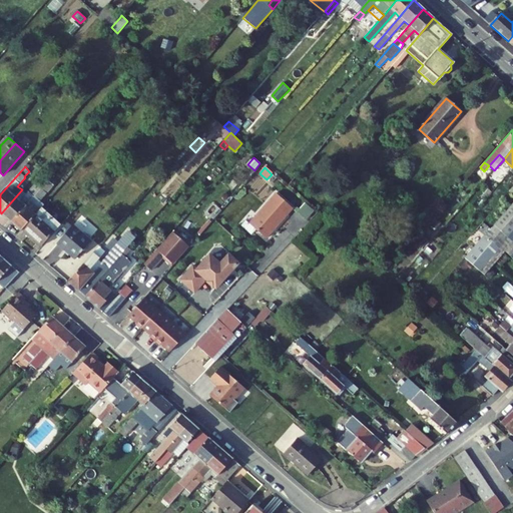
[(23,228),(36,213),(45,203),(41,199),(60,177),(55,172),(48,180),(42,187),(11,221),(21,230),(23,228)]
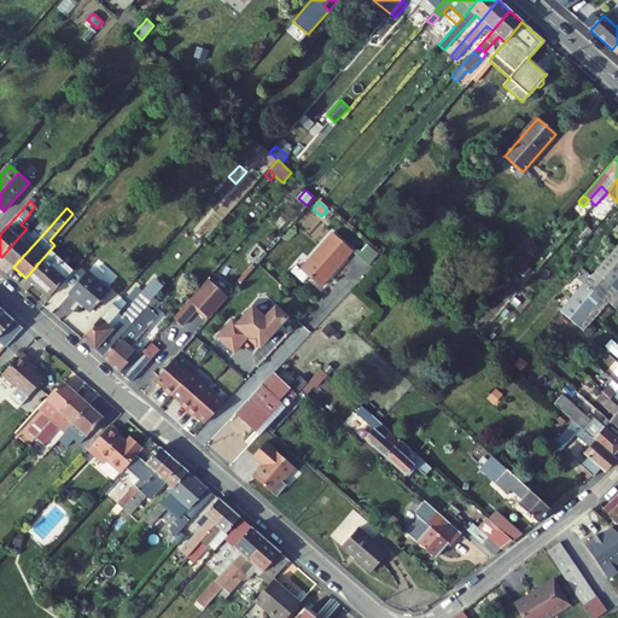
[(58,217),(54,214),(47,222),(51,226),(58,217)]
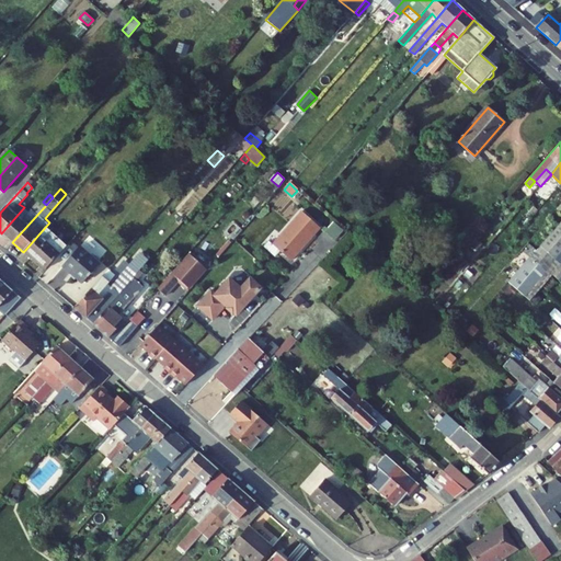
[(46,205),(43,202),(39,199),(30,213),(24,207),(1,233),(12,242),(46,205)]
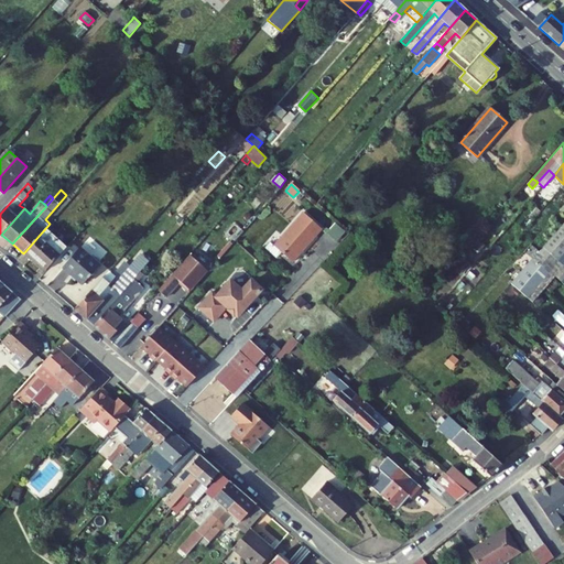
[(533,219),(541,212),(535,207),(529,216),(533,219)]
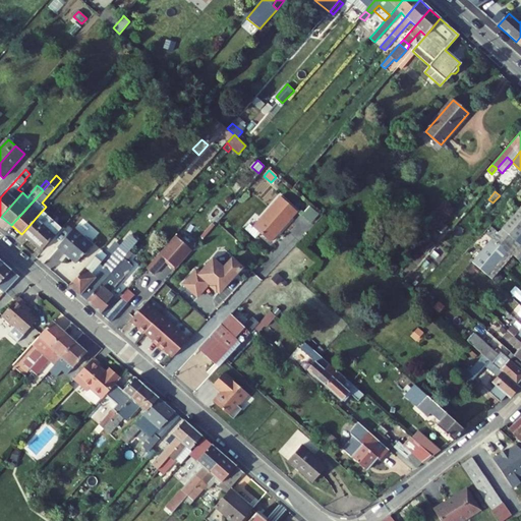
[(271,242),(298,212),(281,196),(253,226),(271,242)]
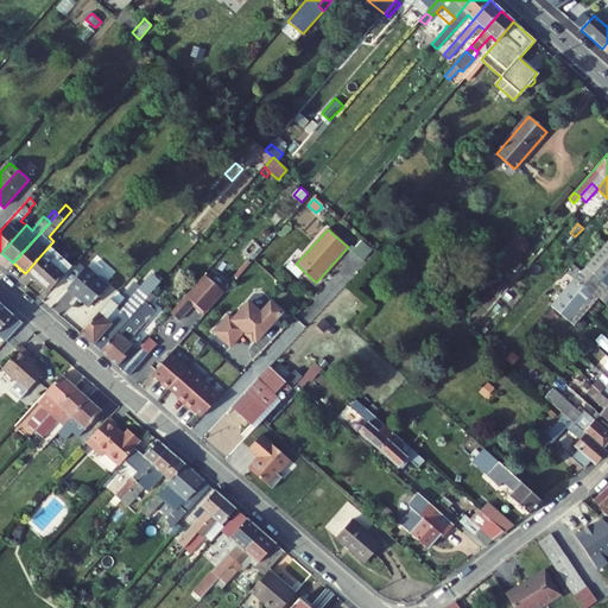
[(198,238),(191,232),(182,244),(189,249),(198,238)]
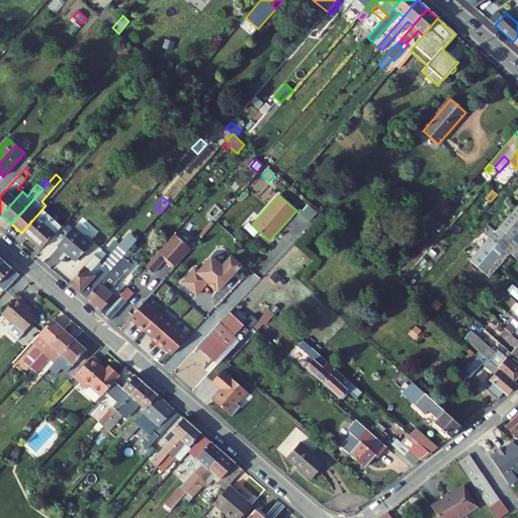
[(517,203),(469,261),(490,278),(500,266),(511,255),(517,261),(517,203)]
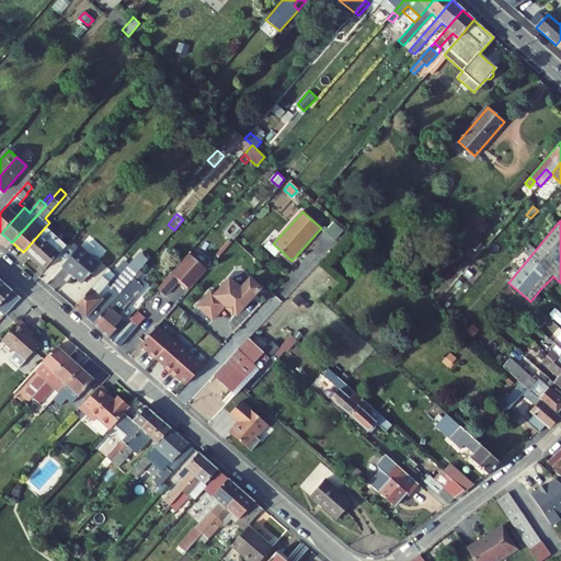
[(345,231),(334,221),(328,230),(338,239),(345,231)]
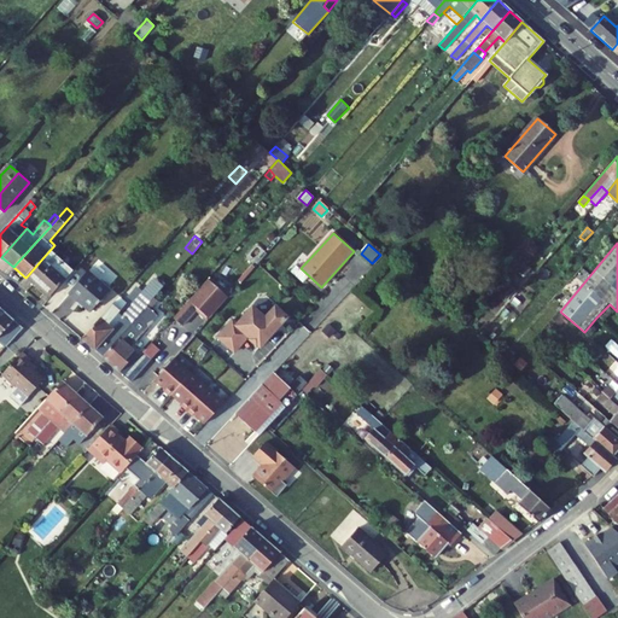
[(467,270),(481,256),(473,249),(460,263),(467,270)]
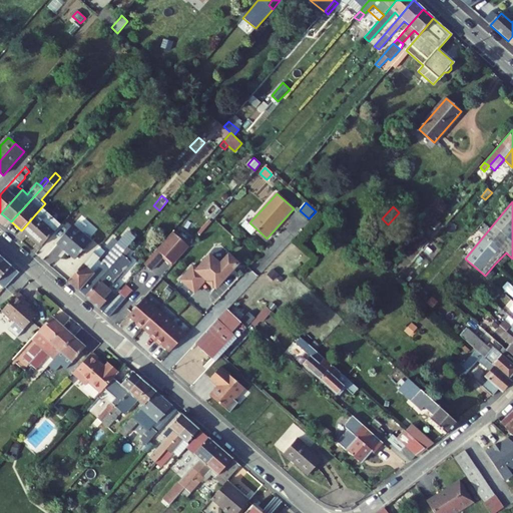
[(36,213),(23,228),(42,245),(55,230),(36,213)]
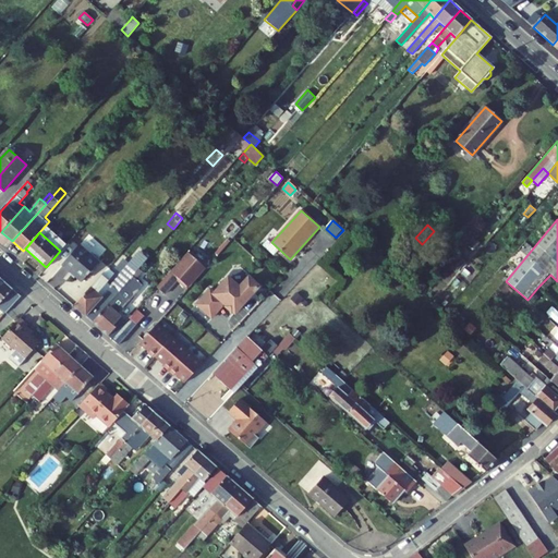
[(63,264),(83,281),(99,262),(80,245),(63,264)]
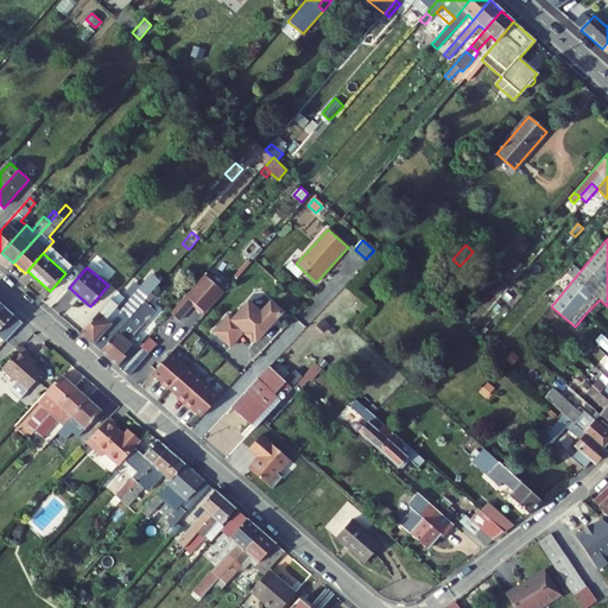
[(94,344),(102,352),(146,302),(145,301),(162,282),(152,274),(121,311),(116,308),(119,304),(112,298),(81,334),(94,344)]
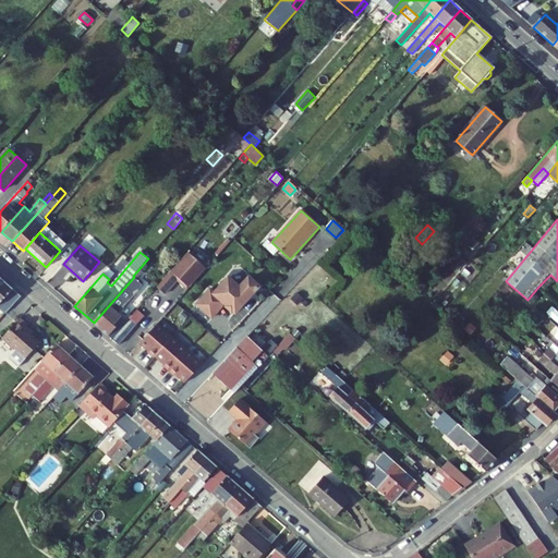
[(189,252),(157,287),(165,294),(178,280),(179,278),(187,286),(205,266),(189,252)]
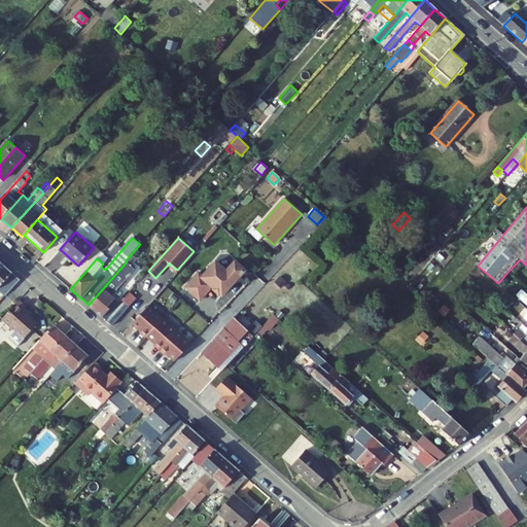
[(196,253),(194,251),(177,270),(169,262),(168,265),(177,274),(196,253)]
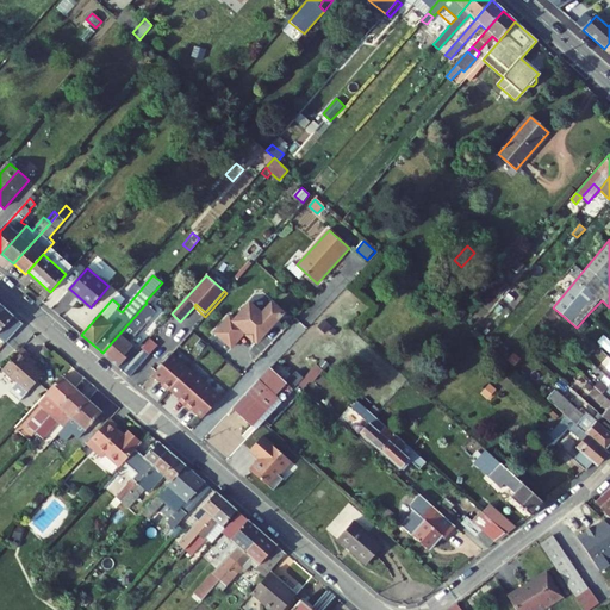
[(125,299),(118,293),(112,299),(119,305),(125,299)]
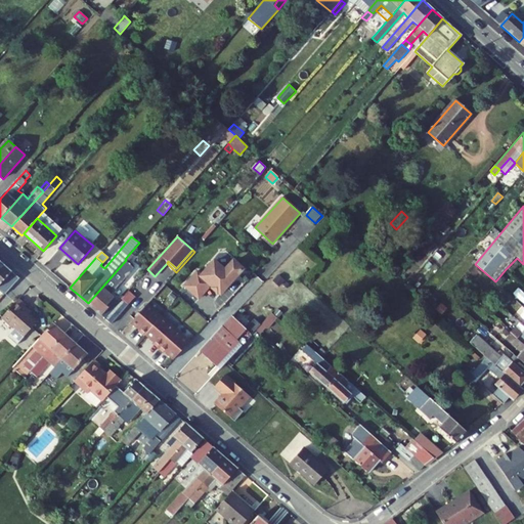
[(128,262),(134,255),(131,253),(126,260),(128,262)]
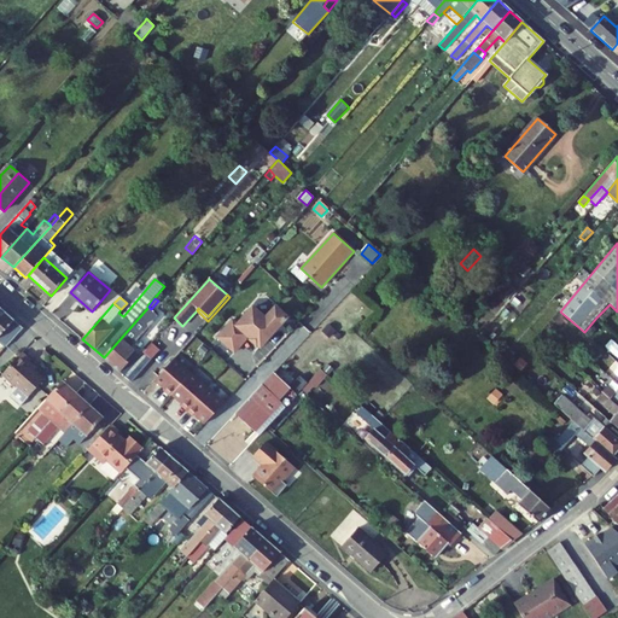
[(158,316),(151,309),(149,307),(104,357),(103,357),(104,359),(121,339),(136,354),(120,372),(123,375),(141,354),(132,347),(158,316)]
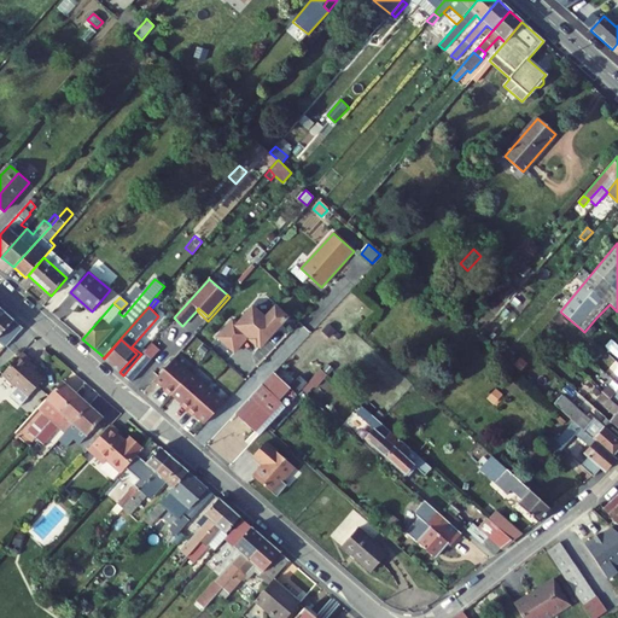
[(261,347),(286,318),(275,308),(266,319),(254,308),(251,310),(250,310),(249,310),(245,315),(245,316),(245,318),(239,324),(234,320),(219,337),(235,351),(249,336),(252,338),(251,339),(257,344),(258,344),(261,347)]
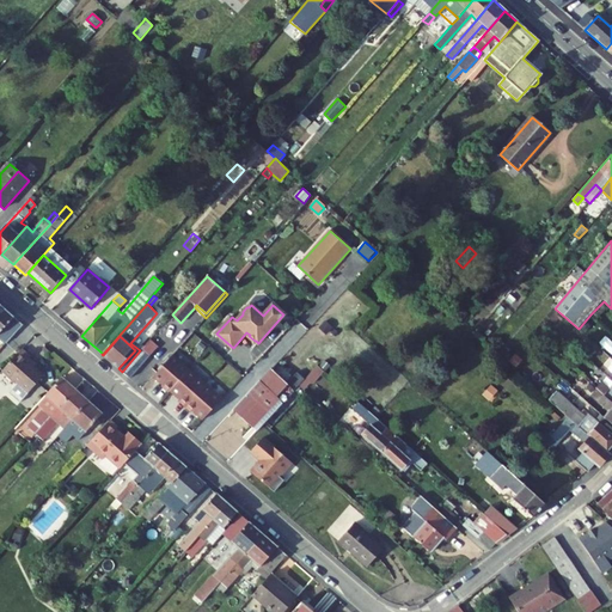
[(0,337),(7,343),(23,325),(1,306),(0,306),(0,337)]
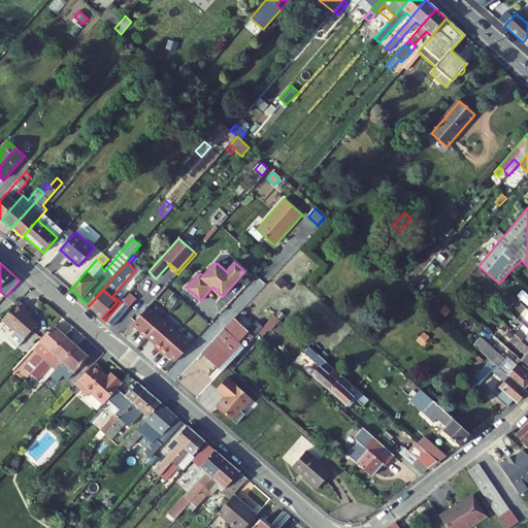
[(484,276),(486,274),(480,268),(474,275),(479,278),(482,274),(484,276)]
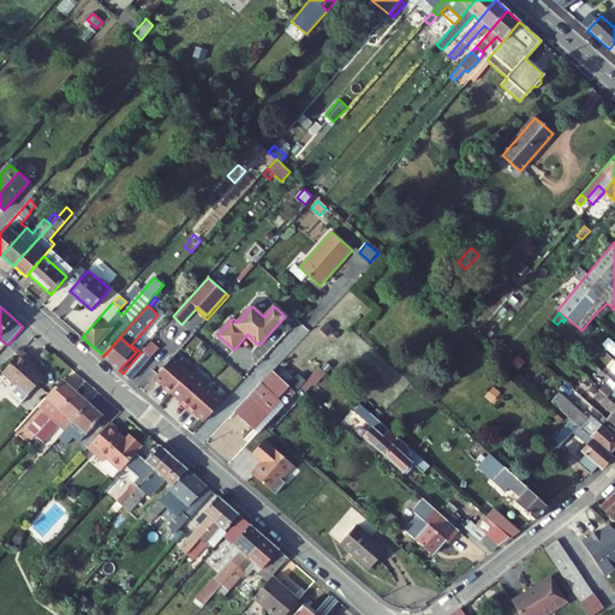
[(335,329),(328,323),(322,329),(328,335),(335,329)]
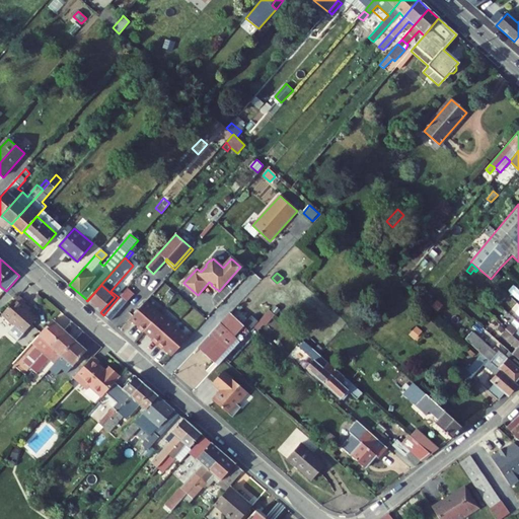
[(87,301),(100,312),(115,297),(101,285),(87,301)]
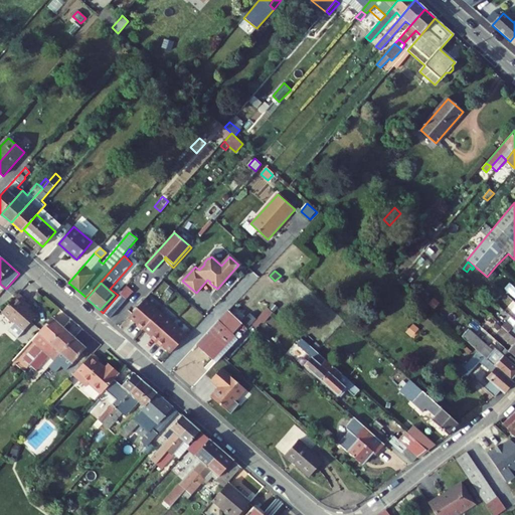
[(120,294),(126,300),(133,292),(126,287),(120,294)]
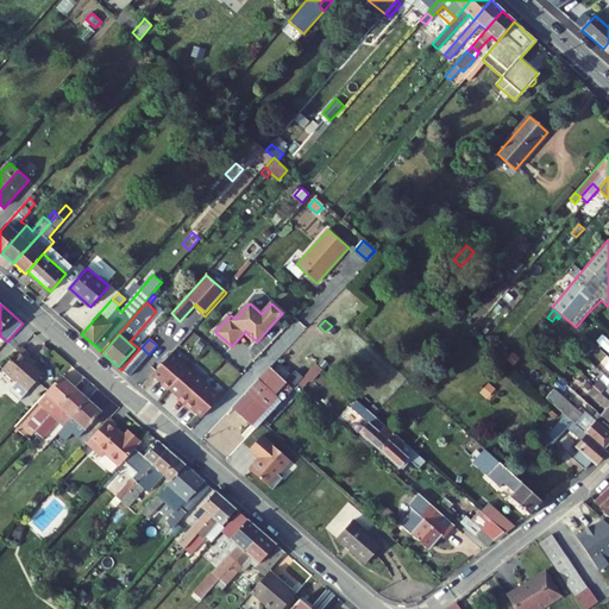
[(31,356),(22,347),(5,366),(2,369),(18,383),(12,389),(19,395),(23,395),(27,390),(27,391),(44,374),(27,359),(31,356)]
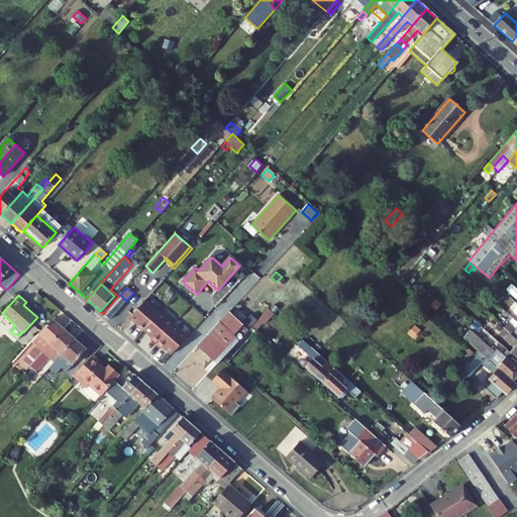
[(110,319),(126,301),(120,295),(118,296),(103,314),(110,319)]
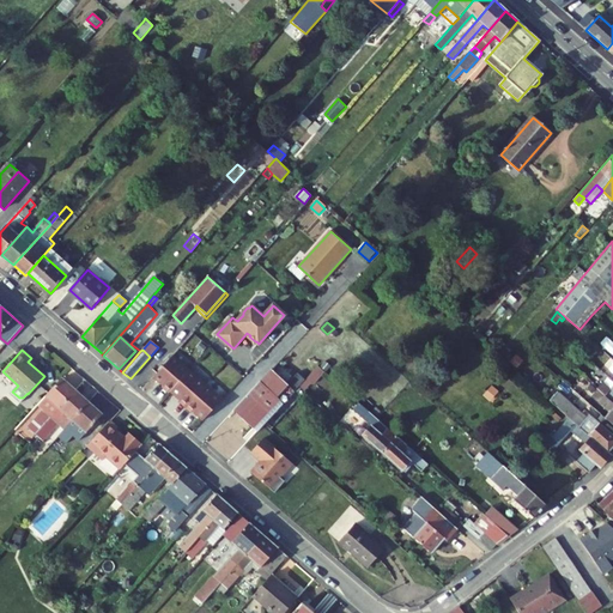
[(516,368),(525,359),(517,353),(510,362),(516,368)]
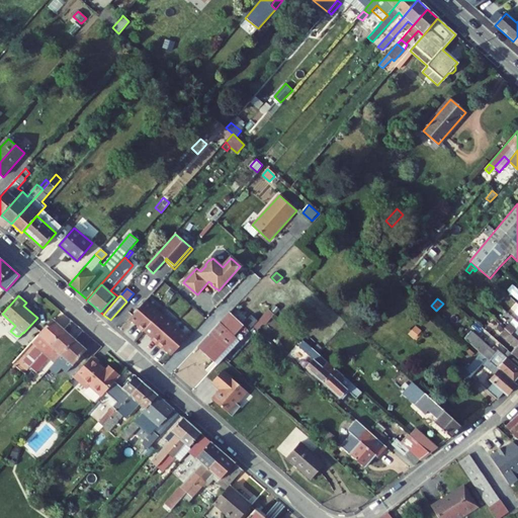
[(144,331),(160,313),(146,300),(130,319),(138,326),(138,327),(143,332),(144,331)]
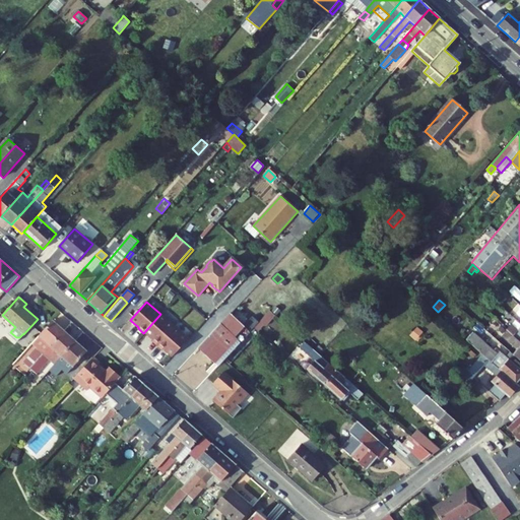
[(266,326),(275,316),(269,311),(258,322),(254,327),(258,331),(265,324),(266,326)]
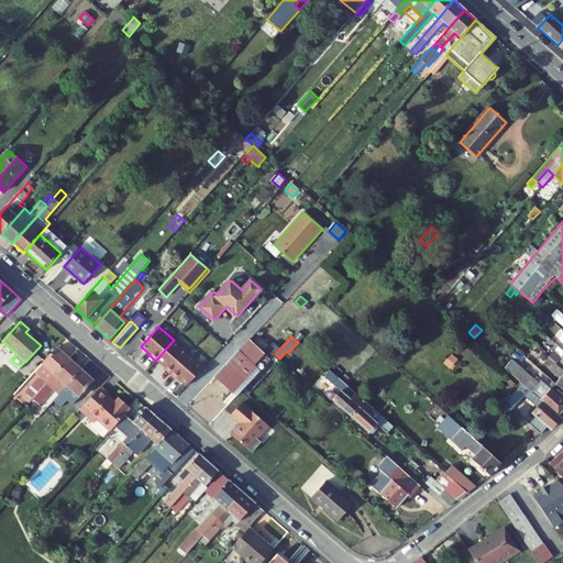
[(165,368),(170,374),(189,353),(174,340),(156,360),(165,367),(165,368)]
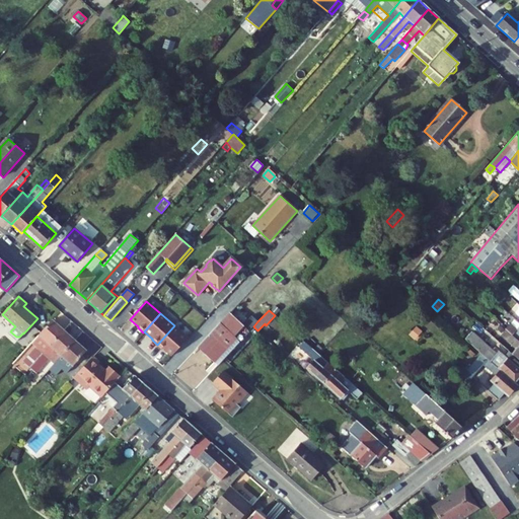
[(224,359),(249,331),(242,325),(230,313),(198,348),(217,365),(224,359)]
